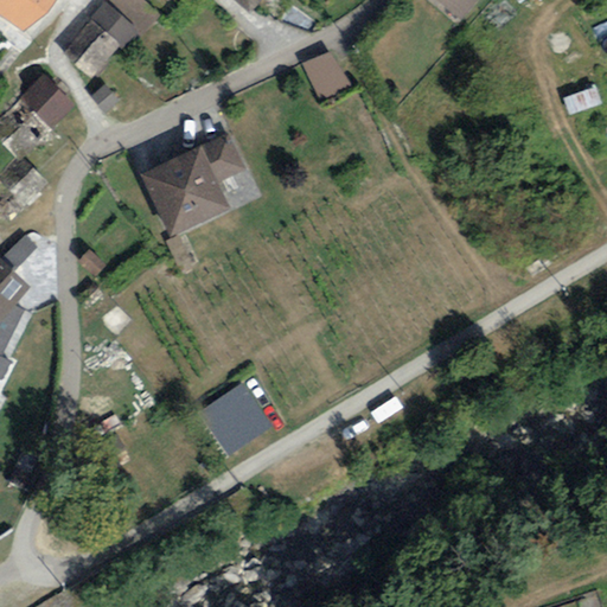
[(0,0),(0,13),(21,27),(45,0),(0,0)]
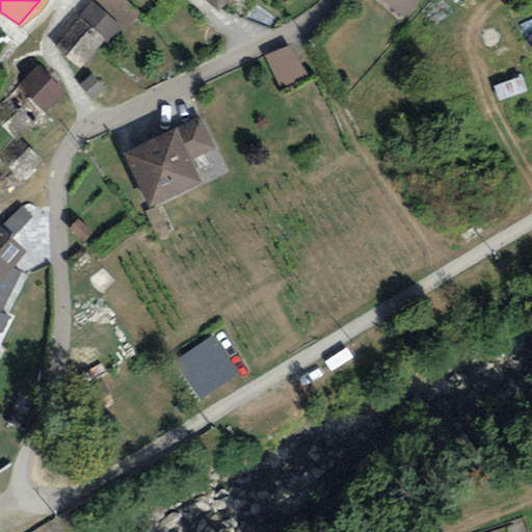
[(387,0),(403,14),(414,0),(387,0)]
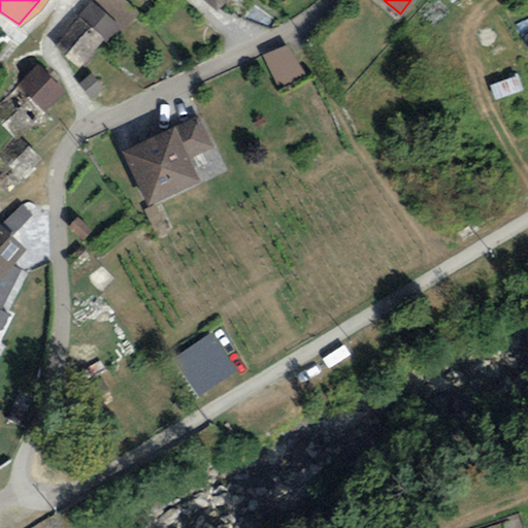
[(119,26),(89,1),(57,41),(87,66),(119,26)]
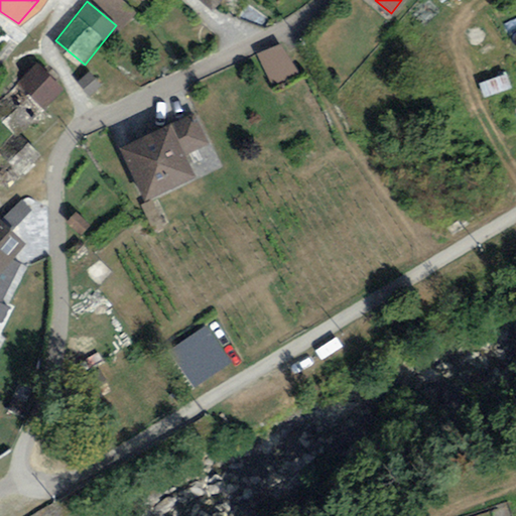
[(300,70),(278,42),(255,53),(269,84),(300,70)]
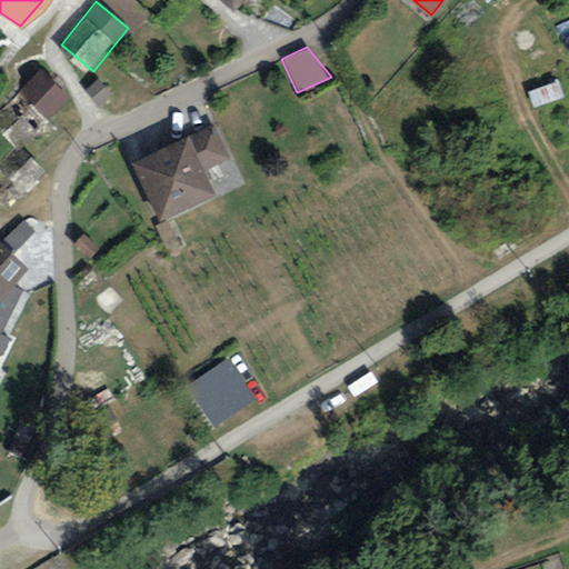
[(69,96),(40,68),(0,107),(0,126),(19,146),(69,96)]
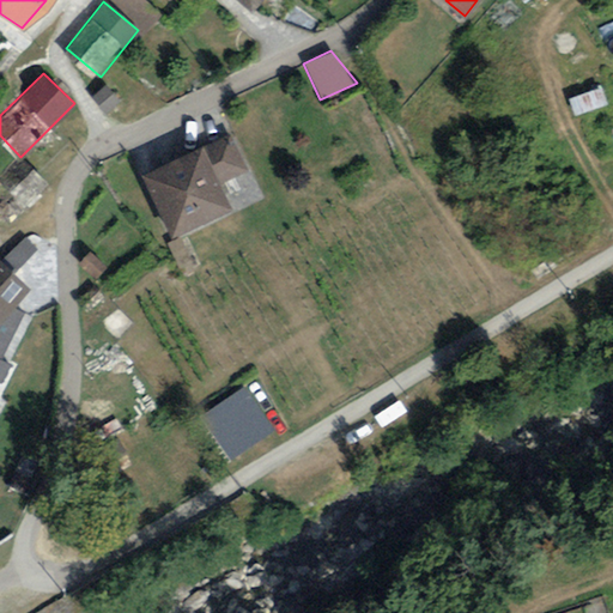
[(121,101),(105,83),(91,96),(107,113),(121,101)]
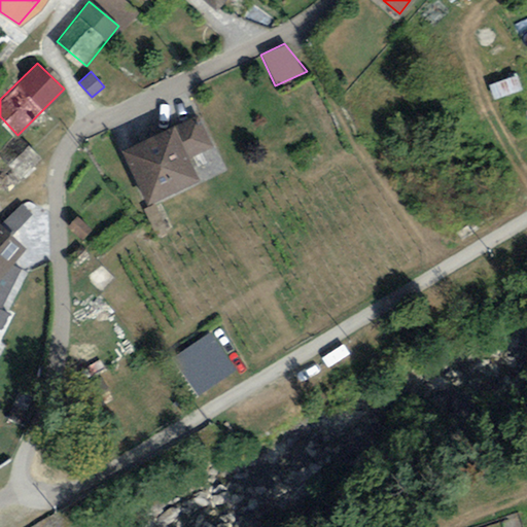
[(174,123),(189,156),(214,145),(199,111),(174,123)]
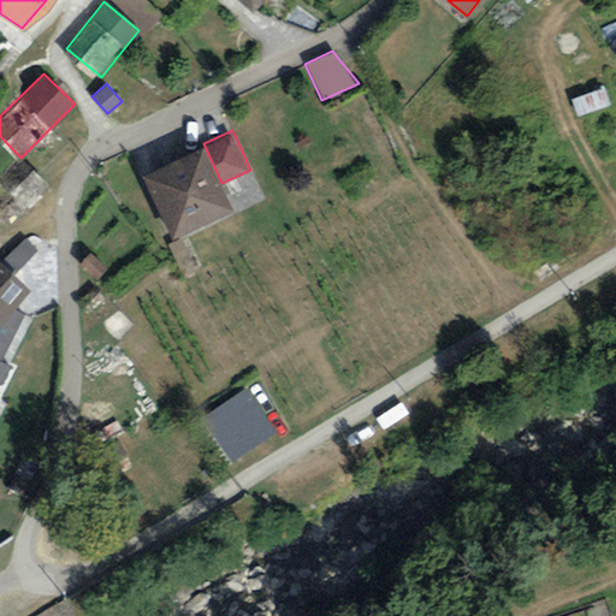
[(221,183),(203,143),(140,171),(169,235),(232,207),(221,183)]
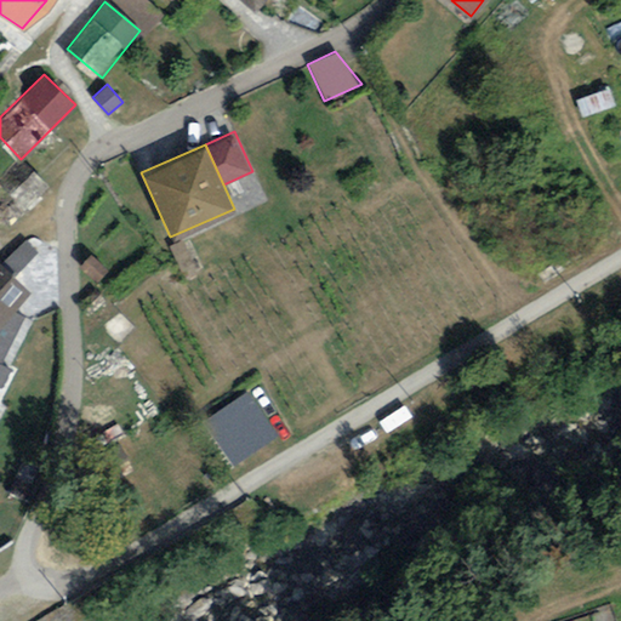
[(50,183),(23,160),(1,186),(28,208),(50,183)]
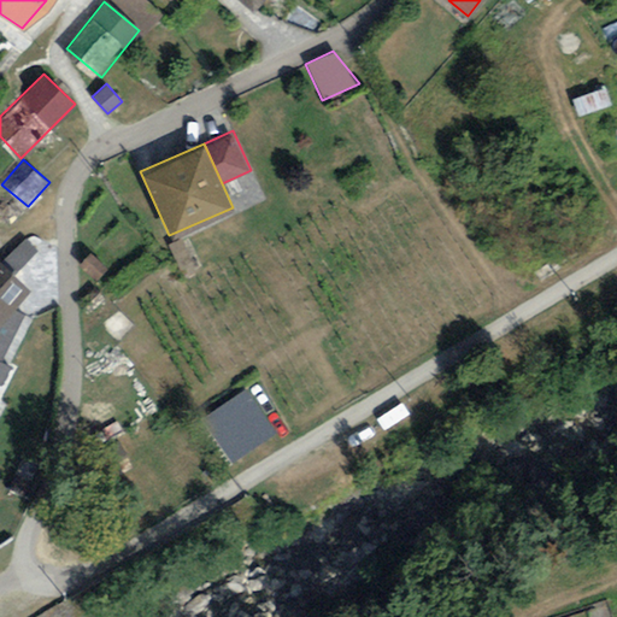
[(12,306),(30,286),(0,258),(0,358),(3,360),(24,313),(12,306)]
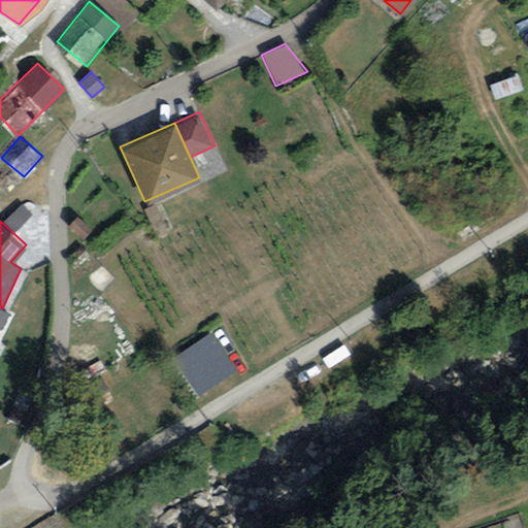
[(0,327),(10,311),(2,308),(0,306),(0,327)]
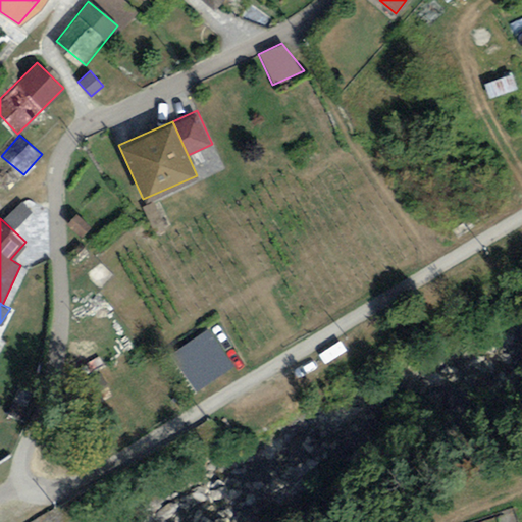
[(202,393),(224,377),(203,347),(181,362),(202,393)]
